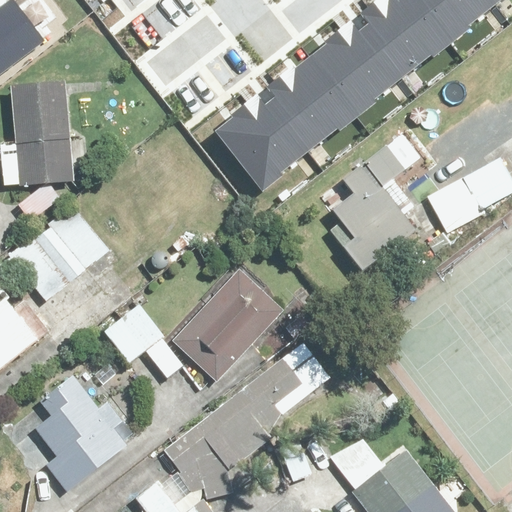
[(15,0),(8,0),(0,6),(0,69),(44,36),(15,0)]
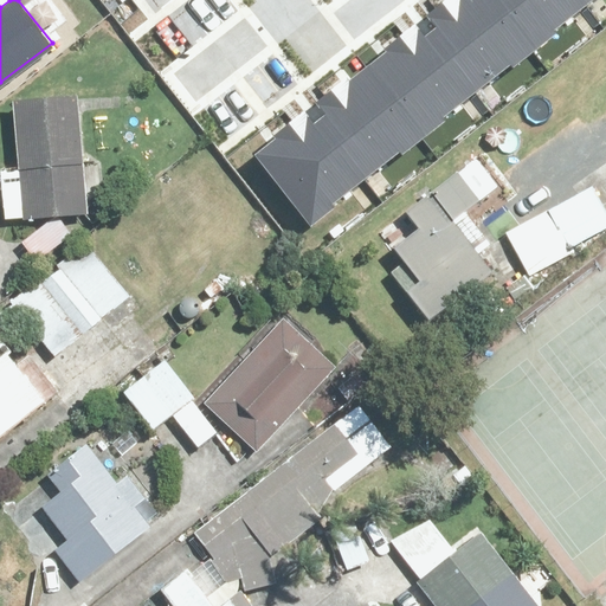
[(277,136),(255,154),(311,226),(336,206),(333,201),(400,149),(403,153),(447,118),(444,114),(510,62),(513,64),(554,32),(552,28),(586,0),(445,0),(426,15),(433,25),(425,31),(417,20),(386,45),(389,49),(349,81),(346,76),(313,101),(322,113),(316,117),(307,107),(274,133),(277,136)]
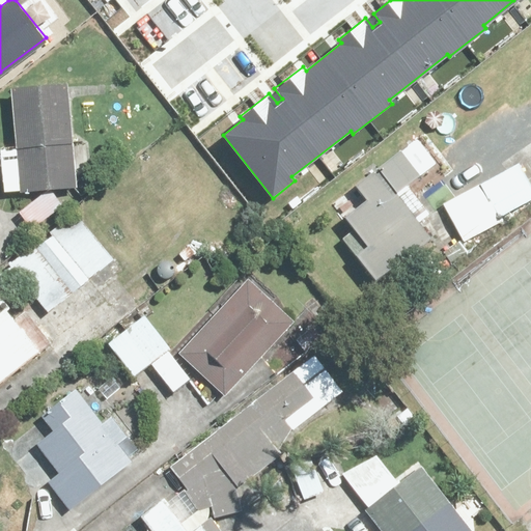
[(71,192),(68,86),(14,88),(15,146),(0,145),(0,170),(1,195),(71,192)]
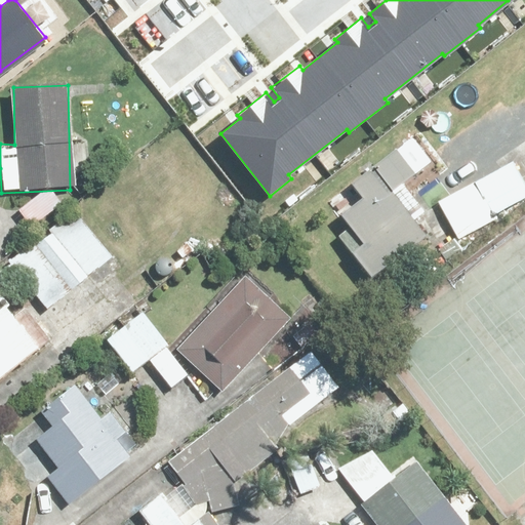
[(416,176),(395,149),(349,184),(363,203),(339,219),(347,230),(335,238),(365,278),(427,233),(396,192),(416,176)]
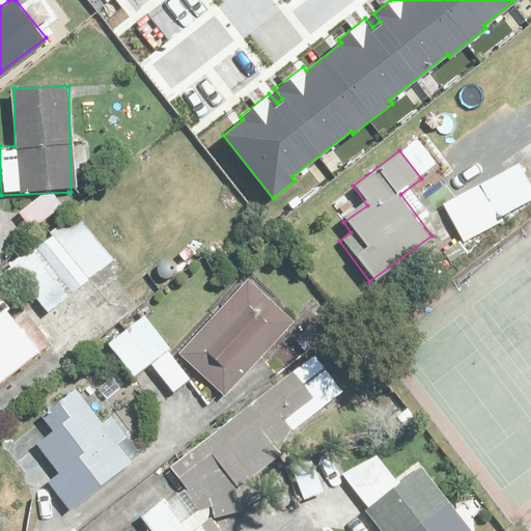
[(474,180),(439,198),(456,236),(493,219),(474,180)]
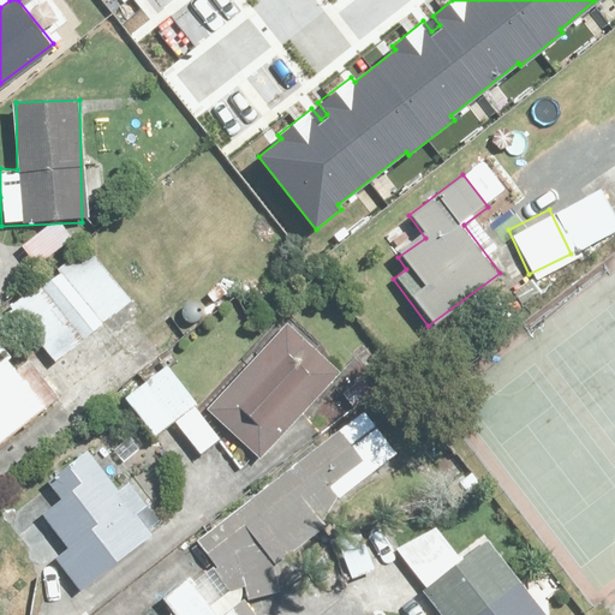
[(41,226),(18,245),(35,264),(58,244),(41,226)]
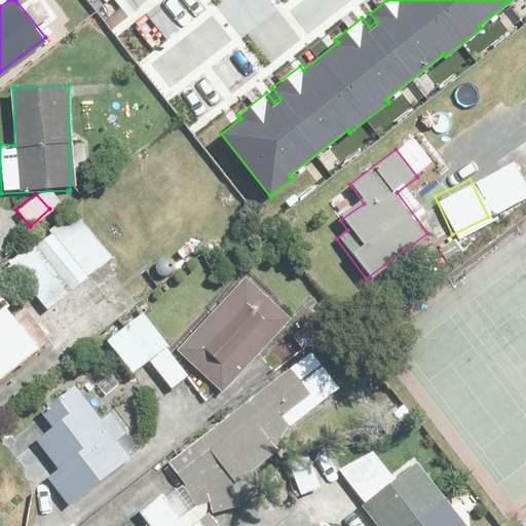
[(110,257),(72,209),(0,263),(0,277),(5,284),(19,273),(44,307),(110,257)]
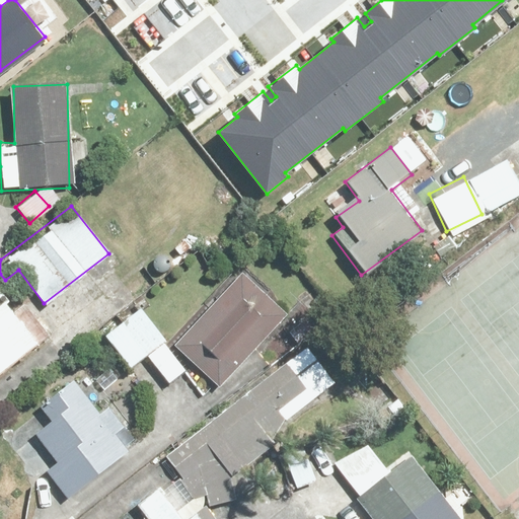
[(242,270),(171,346),(215,386),(286,309),(242,270)]
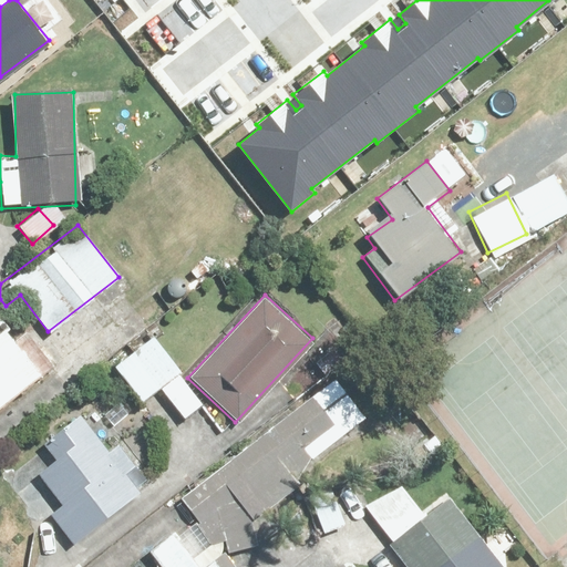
[(0,416),(55,372),(22,331),(14,336),(0,317),(0,416)]
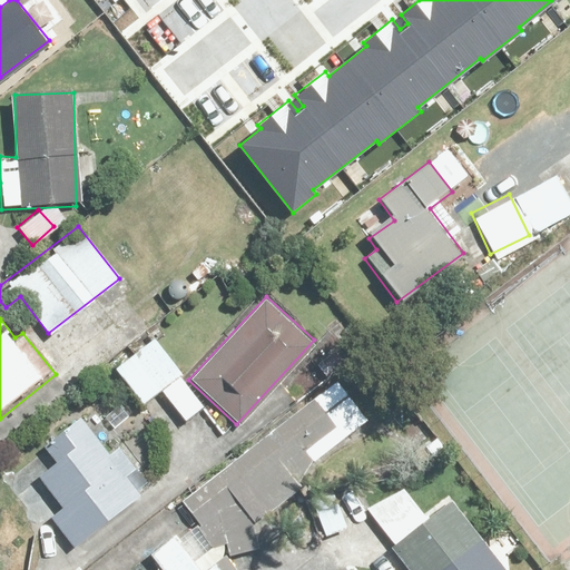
[(154,335),(112,366),(140,402),(164,433),(200,403),(178,374),(182,372),(154,335)]
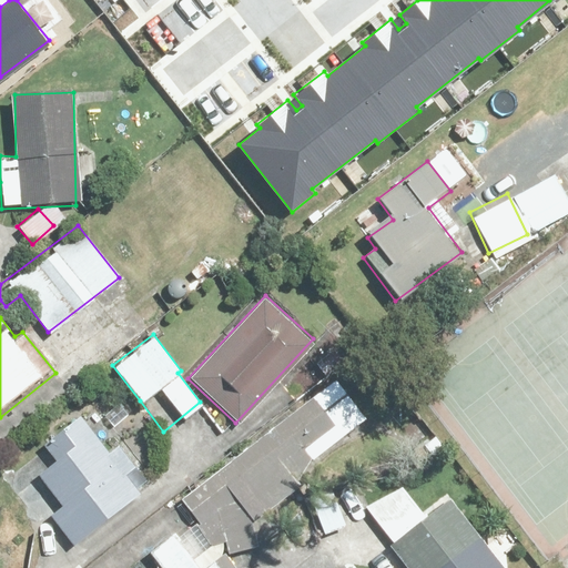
[(199,567),(192,558),(213,540),(226,540),(225,548),(257,546),(256,521),(298,486),(308,459),(366,416),(333,382),(174,493),(199,521),(181,534),(170,523),(142,540),(159,564),(152,567),(199,567)]
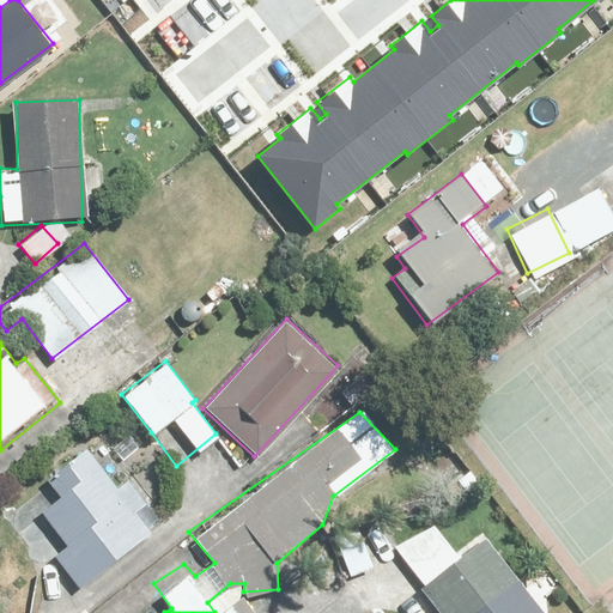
[(53,554),(79,588),(122,560),(153,530),(138,510),(156,495),(135,473),(119,484),(87,443),(42,475),(58,495),(37,508),(66,544),(53,554)]
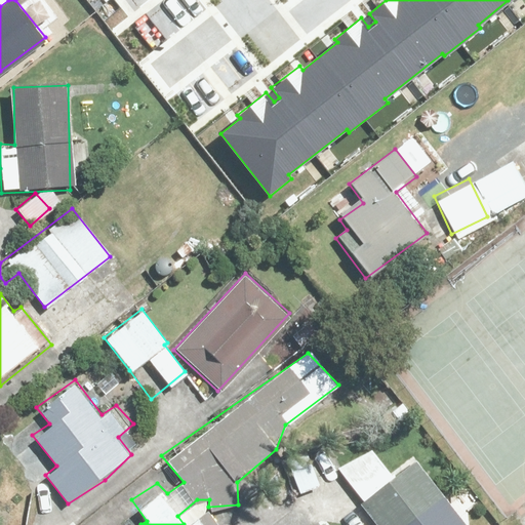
[(362,497),(356,502),(372,524),(461,524),(414,462),(395,477),(368,443),(338,466),(362,497)]
